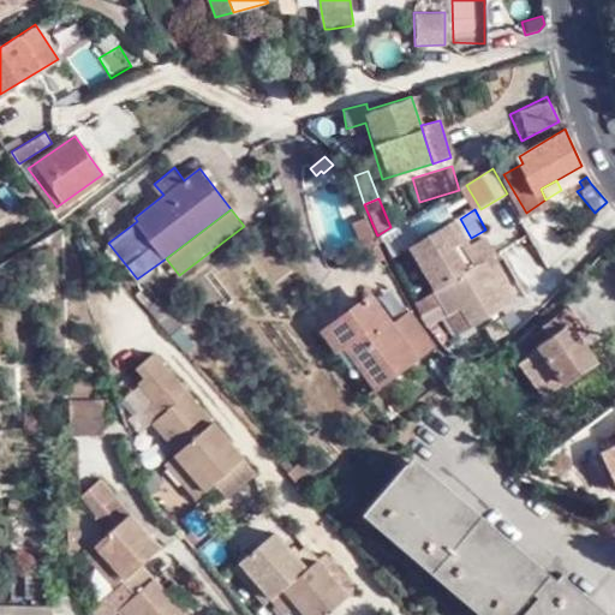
[(489,256),(499,250),(490,234),(475,243),(471,238),(460,219),(416,243),(440,286),(489,256)]
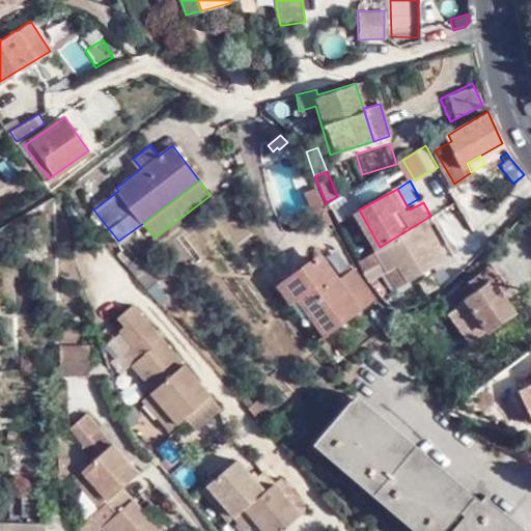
[(47,224),(45,216),(30,221),(32,230),(47,226),(47,224)]
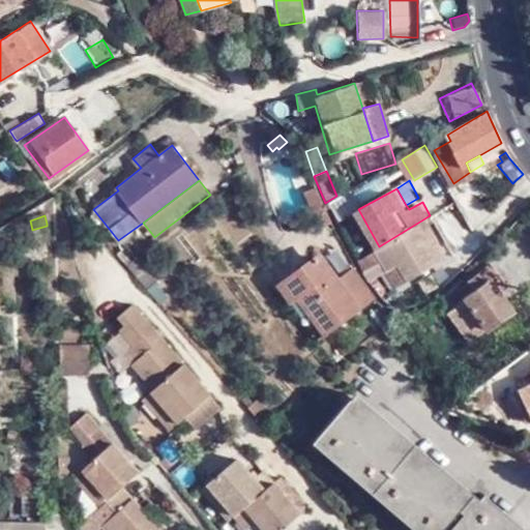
[(378,246),(378,247),(361,256),(374,277),(389,268),(400,285),(411,278),(449,255),(441,240),(434,243),(430,236),(421,221),(379,246),(378,246)]
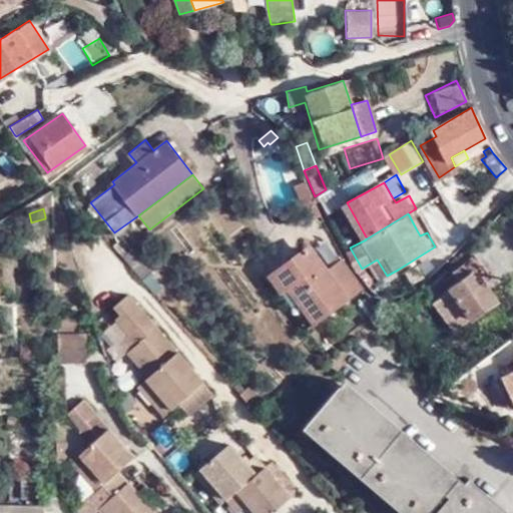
[(423,224),(416,228),(420,235),(427,232),(423,224)]
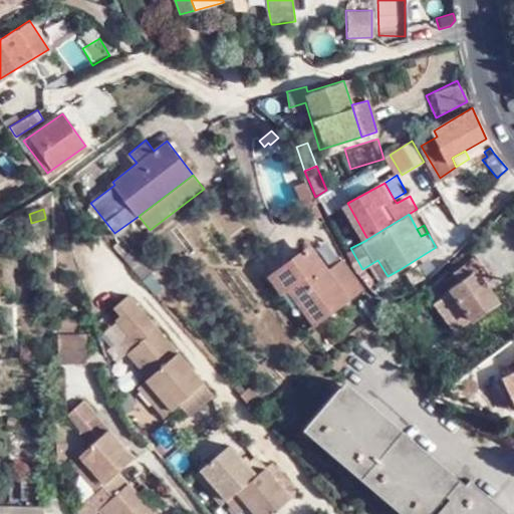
[(123,237),(113,244),(123,257),(134,249),(123,237)]
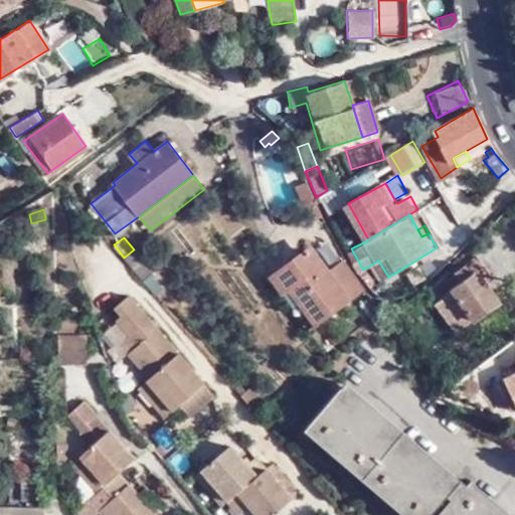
[(461,271),(450,276),(451,277),(442,282),(452,300),(459,296),(468,310),(496,295),(487,280),(496,275),(484,251),(483,250),(482,247),(457,263),(460,268),(461,271)]
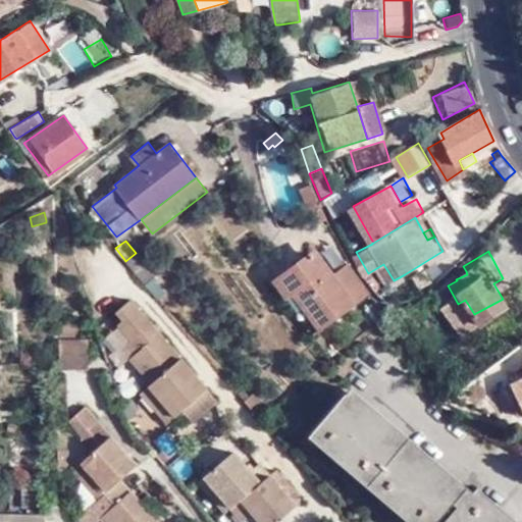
[(331,275),(326,269),(321,272),(309,256),(273,281),(284,299),(293,294),(319,330),(368,295),(348,264),(331,275)]
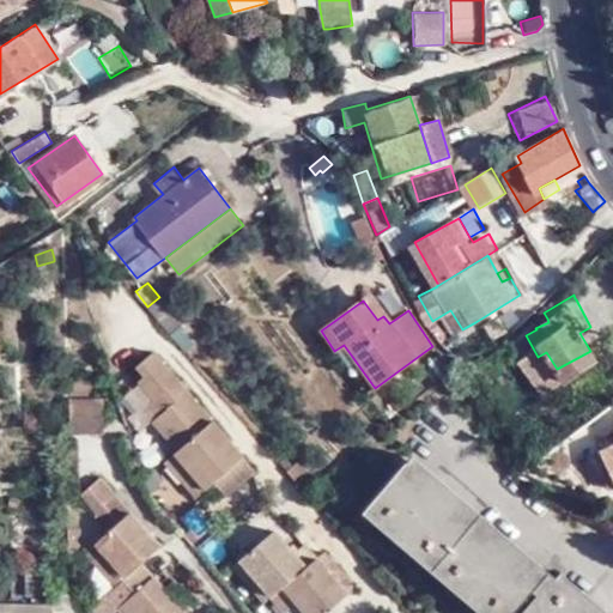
[(530,319),(535,328),(548,322),(547,319),(544,313),(530,319)]
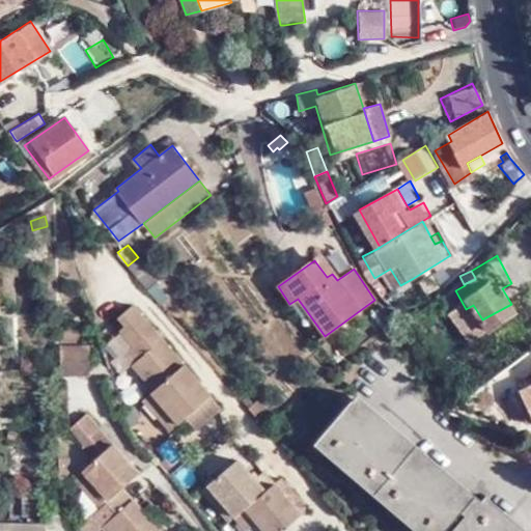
[(166,409),(158,416),(169,429),(184,417),(194,430),(221,409),(210,396),(133,303),(119,314),(126,324),(121,328),(134,344),(142,354),(137,358),(137,359),(132,362),(154,389),(150,392),(166,409)]
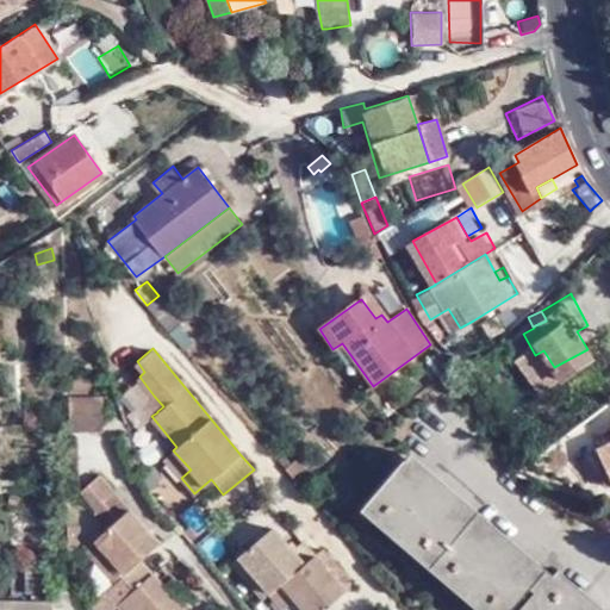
[(148,400),(157,412),(157,411),(163,406),(154,396),(148,400)]
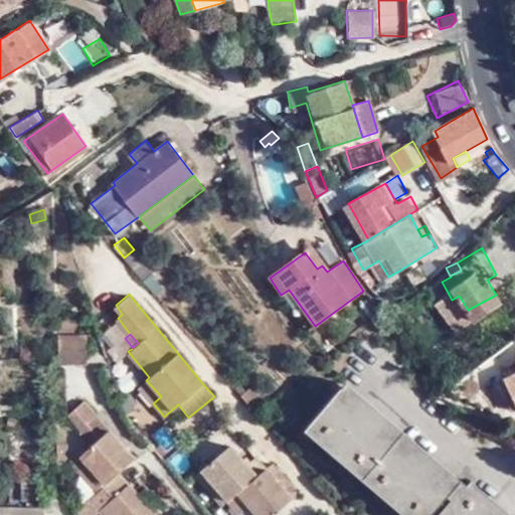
[(87,335),(58,335),(58,365),(88,364),(87,335)]
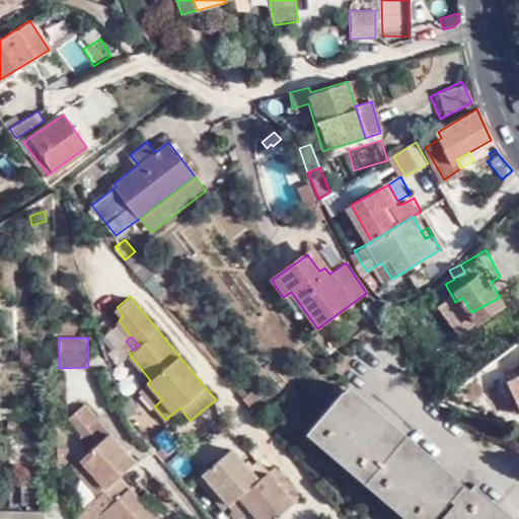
[(140,388),(154,406),(162,399),(147,383),(140,388)]
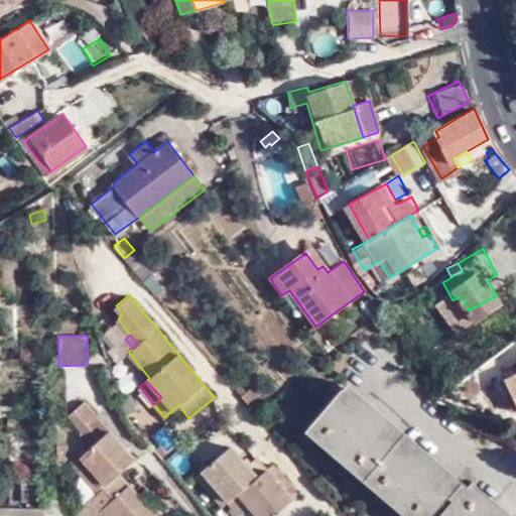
[(251,390),(242,396),(255,412),(259,409),(265,405),(251,390)]
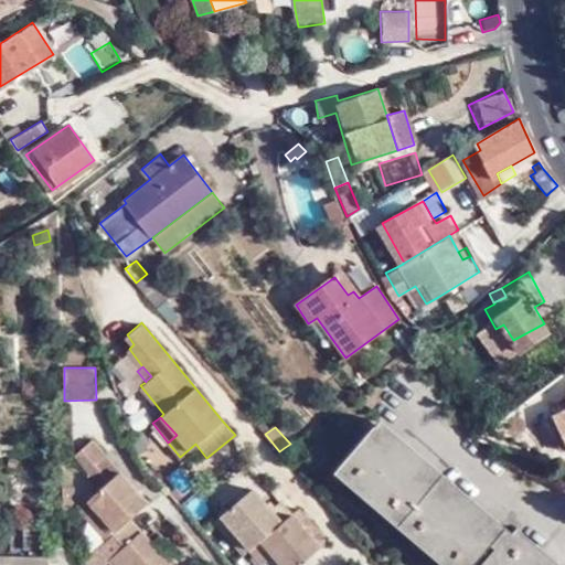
[(552,564),(514,532),(504,543),(371,427),(334,470),(444,564),(552,564)]
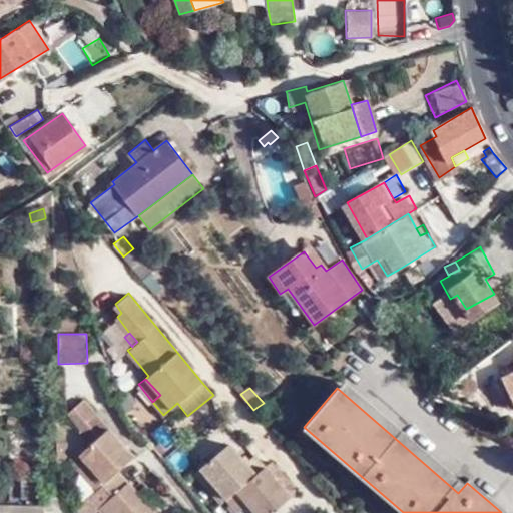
[(81,453),(105,482),(120,470),(135,458),(96,412),(87,401),(69,415),(81,431),(80,437),(88,446),(81,453)]
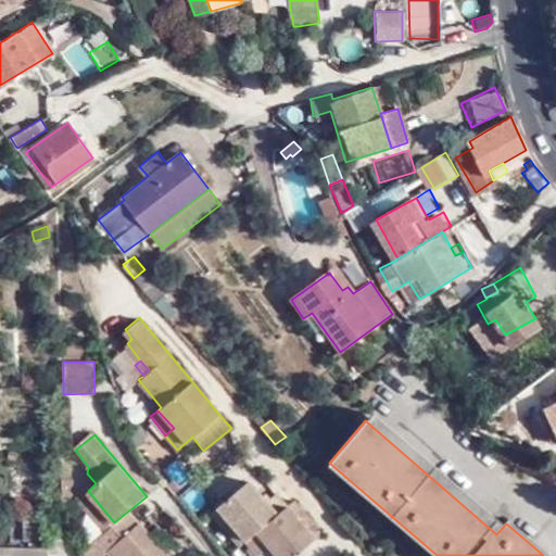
[(216,507),(243,541),(286,507),(275,494),(265,503),(247,482),(216,507)]
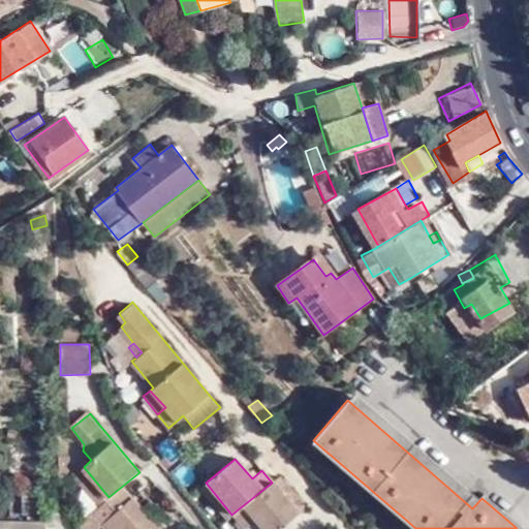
[(109,497),(84,467),(71,476),(97,506),(109,497)]
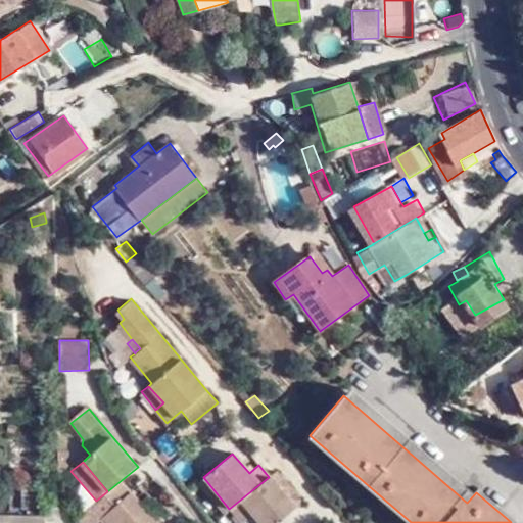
[(223,515),(229,509),(203,477),(197,482),(223,515)]
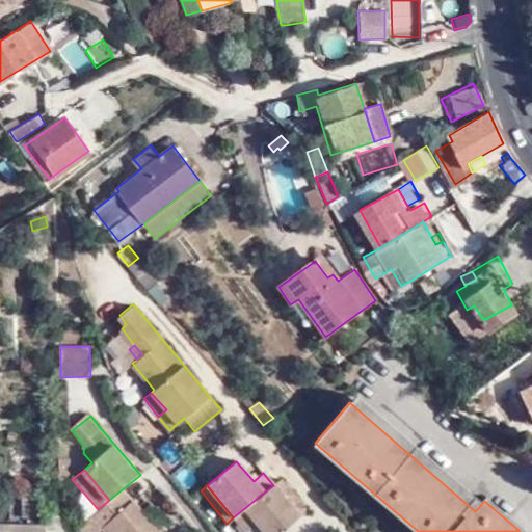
[(273,485),(233,517),(245,531),(256,524),(262,531),(281,531),(299,516),(273,485)]
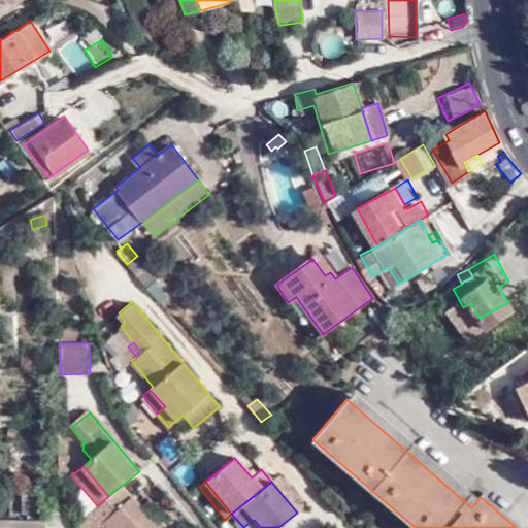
[(161,527),(132,495),(124,484),(108,496),(97,505),(74,525),(75,527),(96,527),(104,522),(109,527),(161,527)]
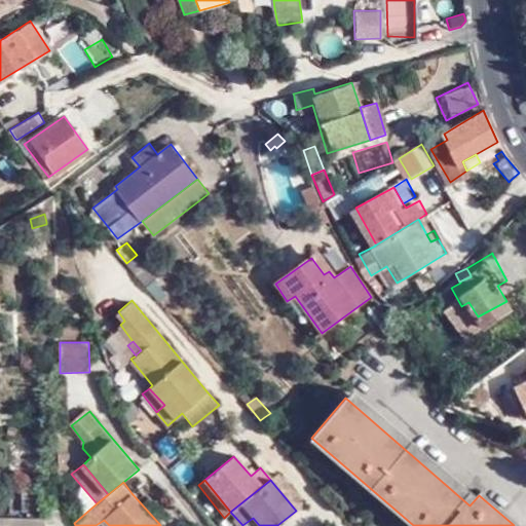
[(37,512),(37,486),(20,486),(20,511),(37,512)]
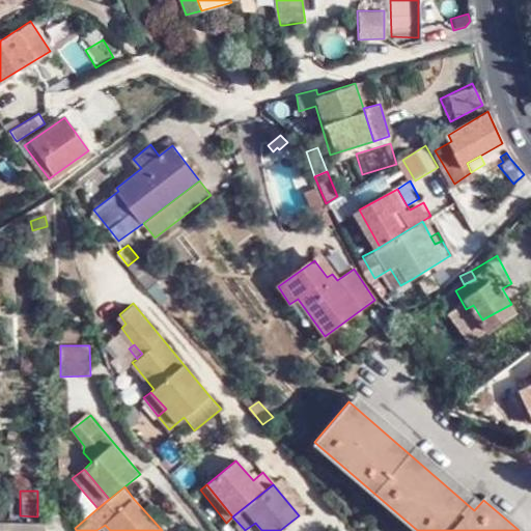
[(49,519),(52,530),(66,530),(63,515),(49,519)]
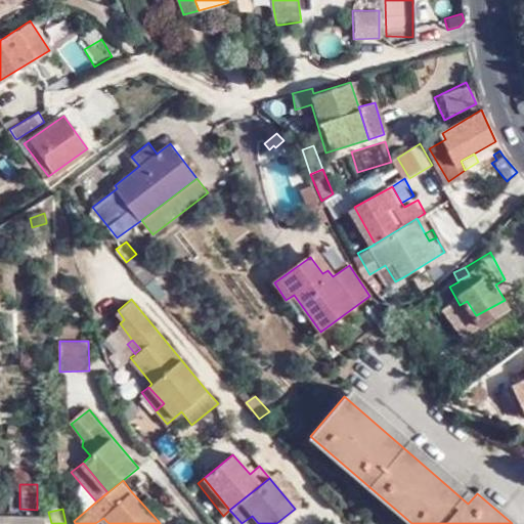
[(36,514),(34,516),(34,523),(48,523),(48,515),(36,514)]
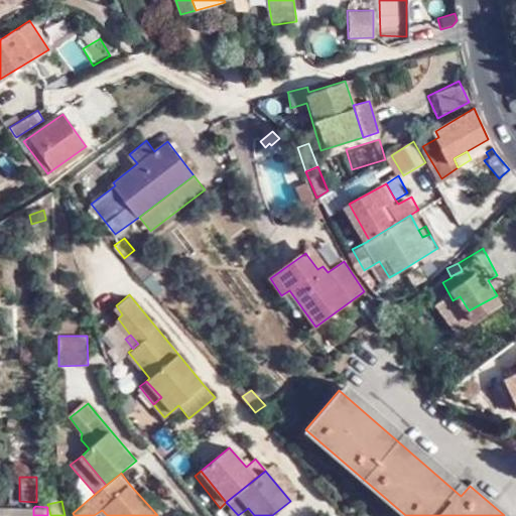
[(0,515),(33,515),(33,508),(5,507),(0,507),(0,515)]
